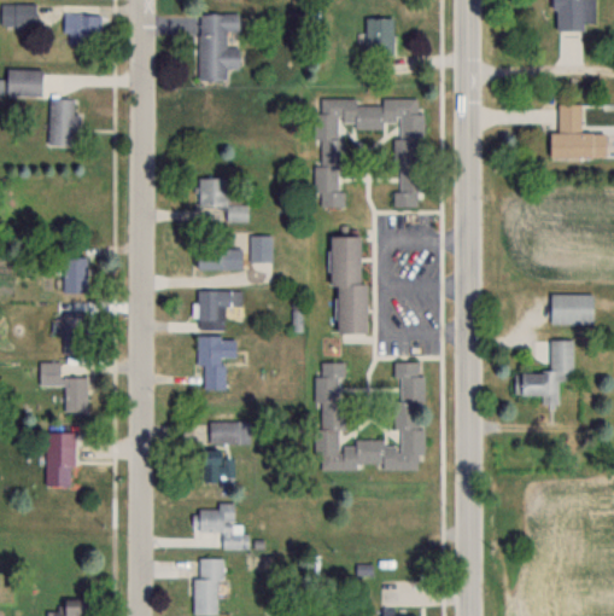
[(556,0),(556,33),(586,33),(586,23),(596,23),(596,0),(556,0)]
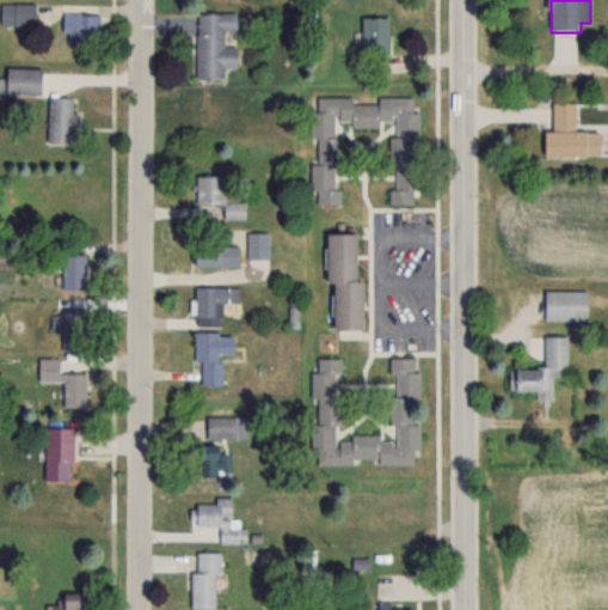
[(36,7),(2,7),(2,26),(36,26),(36,7)]
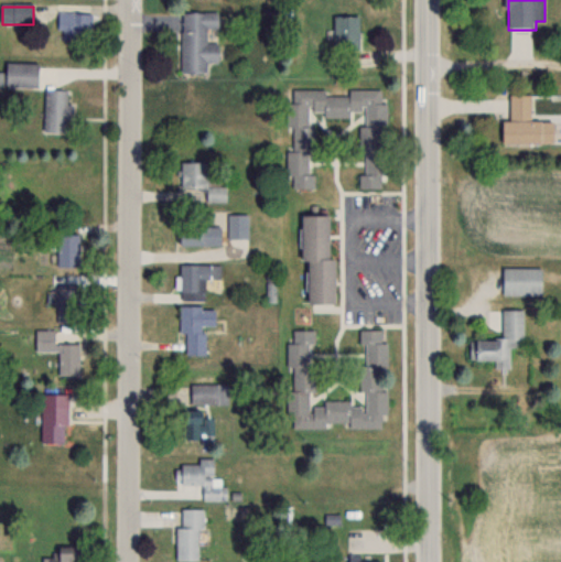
[(65,42),(95,42),(95,14),(60,14),(60,33),(65,33),(65,42)]
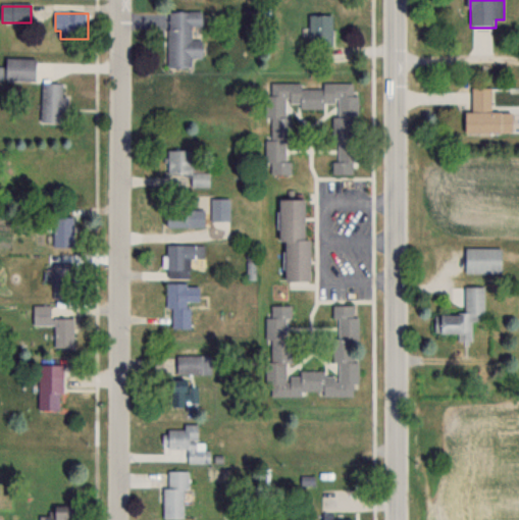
[(192,69),(192,59),(203,59),(204,42),(193,42),(193,27),(203,27),(203,13),(170,13),(169,69),(192,69)]
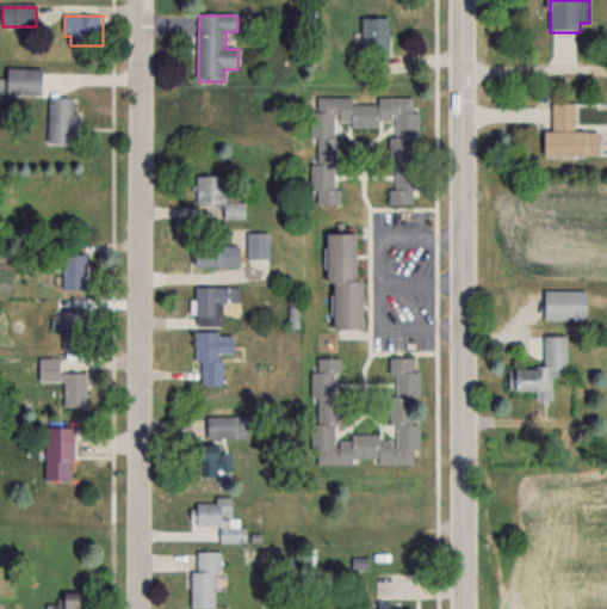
[(364,55),(391,55),(391,19),(364,19),(364,55)]
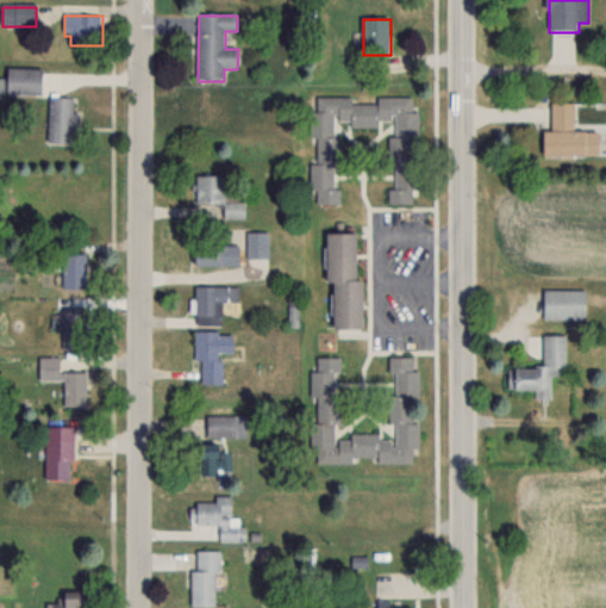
[(42,70),(7,70),(7,98),(42,98),(42,70)]
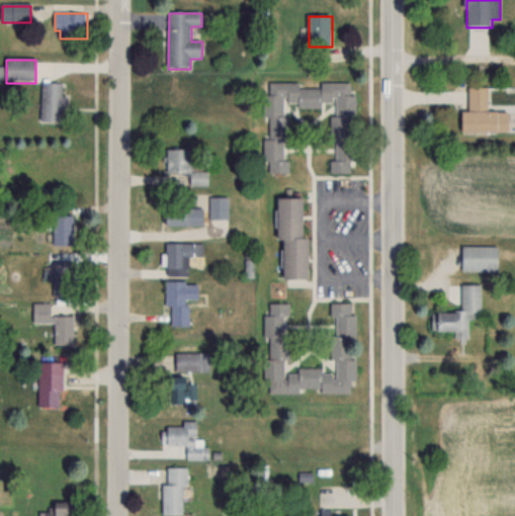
[(290,107),(324,109),(325,103),(337,104),(334,162),(333,161),(332,174),(352,176),(357,85),(323,83),(322,87),(269,84),(265,163),(271,164),(271,173),(287,174),(290,107)]
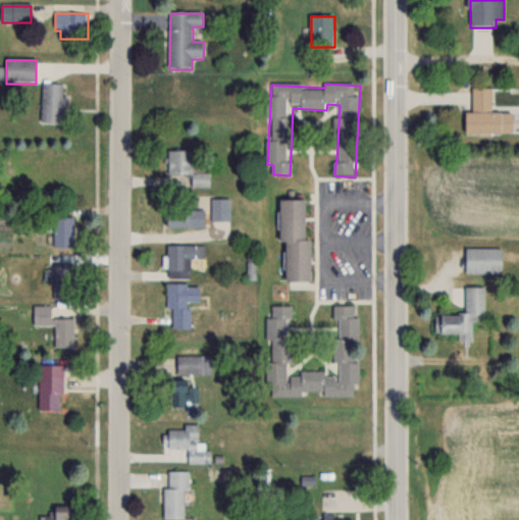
[(43,124),(66,125),(67,86),(44,85),(43,124)]
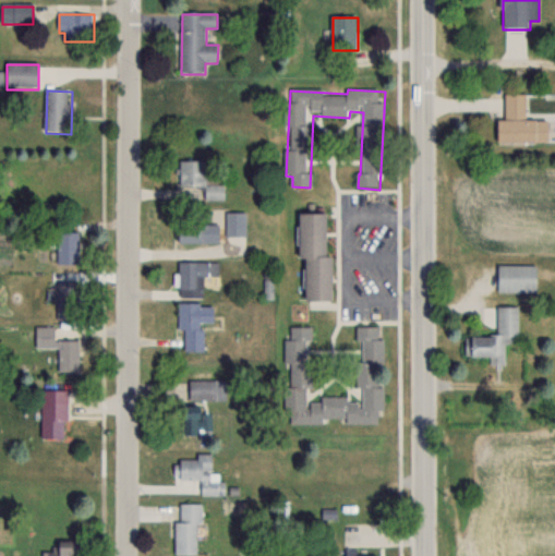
[(506,120),(498,120),(498,143),(550,143),(550,121),(527,121),(527,95),(506,95),(506,120)]
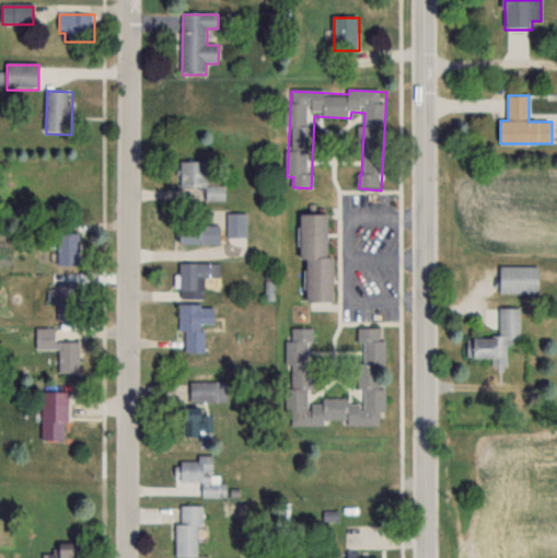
[(182,163),(181,189),(207,189),(207,201),(225,202),(225,175),(209,174),(209,163),(182,163)]
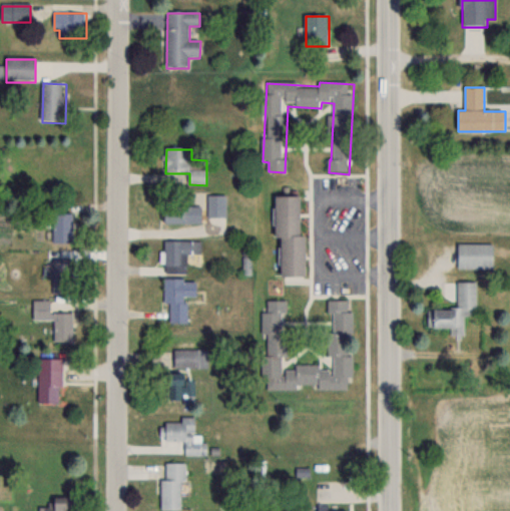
[(208,196),(208,219),(227,219),(227,196),(208,196)]
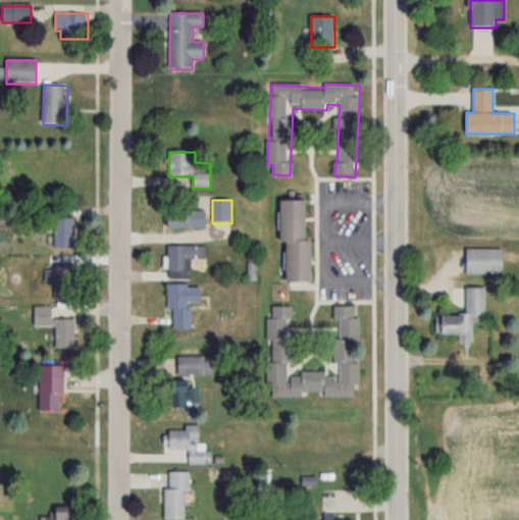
[(279,244),(286,244),(286,283),(310,283),(310,241),(305,241),(305,201),(279,201),(279,244)]
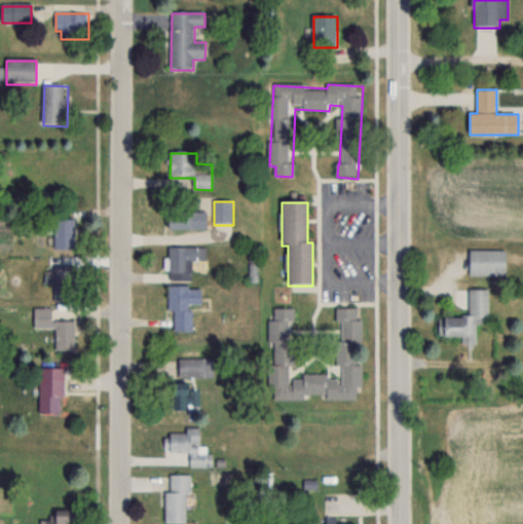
[(208,231),(208,213),(166,213),(166,231),(208,231)]
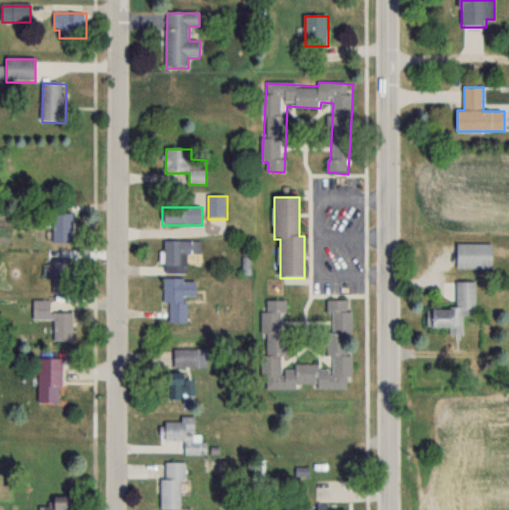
[(73,215),(52,215),(52,244),(73,244),(73,215)]
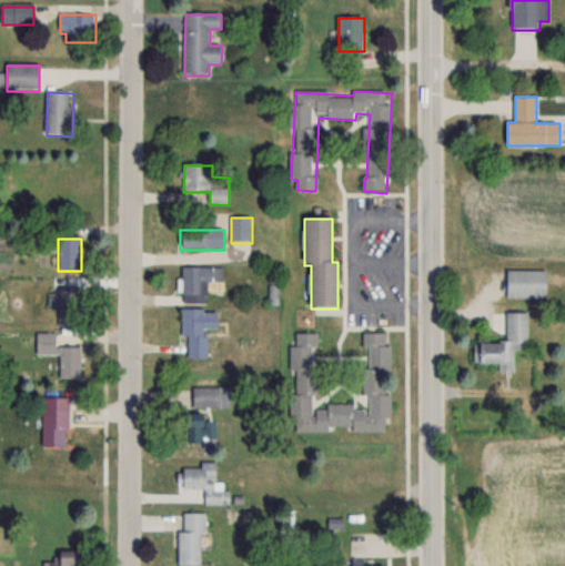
[(209,304),(209,287),(224,287),(224,269),(183,269),(183,304),(209,304)]
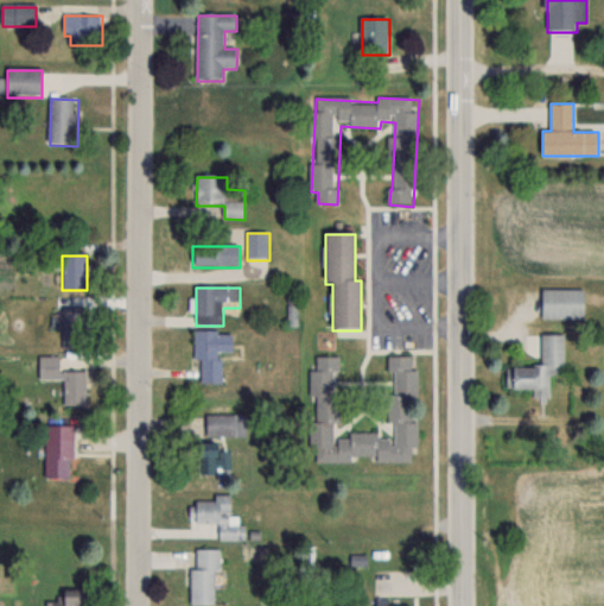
[(586,320),(586,290),(544,290),(544,320),(586,320)]
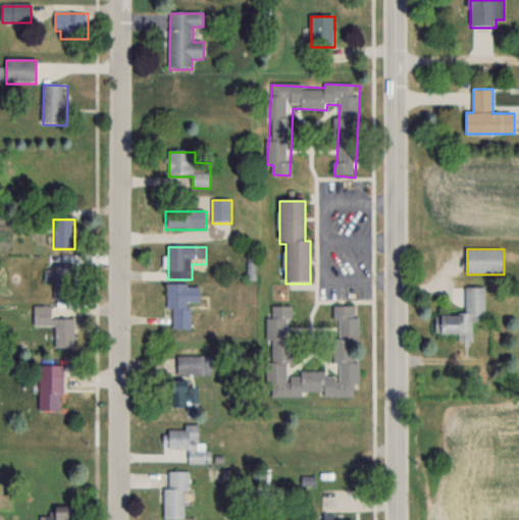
[(167,310),(173,310),(173,330),(191,330),(191,304),(201,304),(201,286),(167,286),(167,310)]
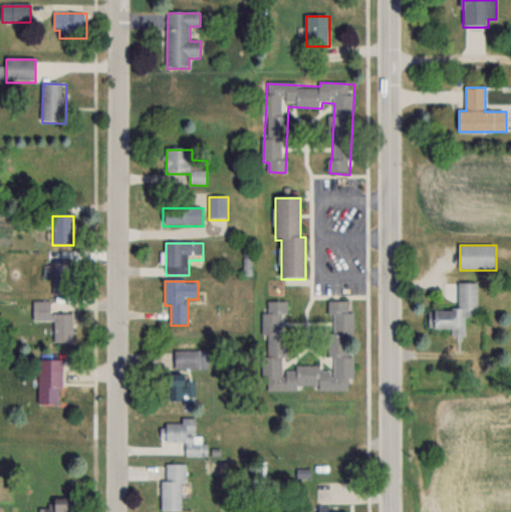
[(479,284),(460,283),(459,310),(433,310),(432,335),(468,335),(468,316),(479,316),(479,284)]
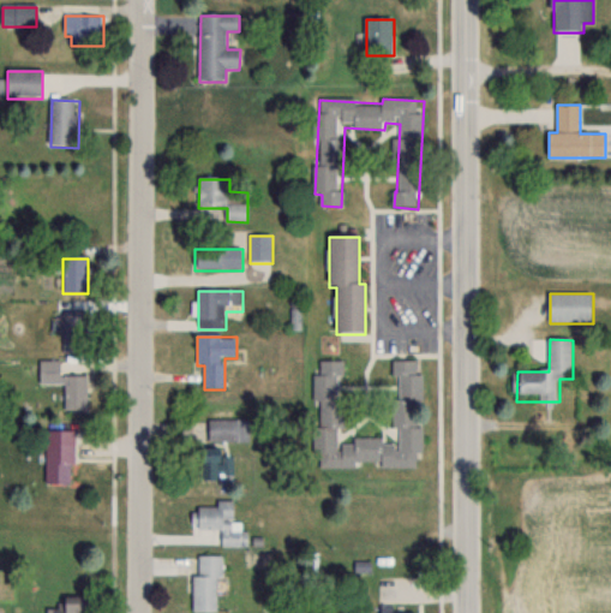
[(401,440),(355,441),(355,444),(343,445),(341,362),(322,363),(322,376),(316,376),(316,403),(319,403),(321,454),(322,454),(323,469),(423,468),(421,403),(425,403),(425,374),(419,374),(419,361),(395,362),(395,378),(396,378),(397,429),(401,429),(401,440)]
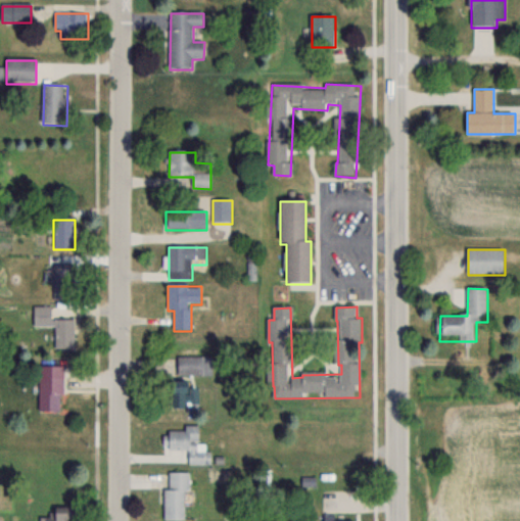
[(75,321),(53,321),(53,309),(35,309),(35,328),(56,328),(56,350),(75,350),(75,321)]
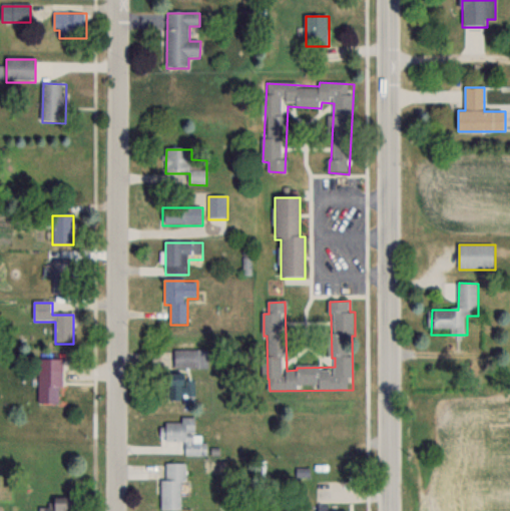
[(210,352),(175,352),(175,370),(210,370),(210,352)]
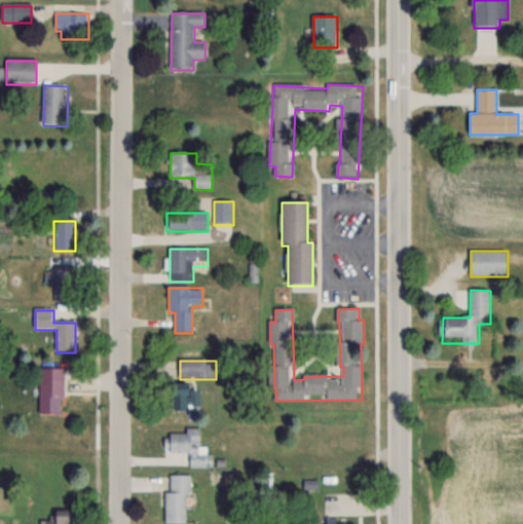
[(191,385),(169,385),(169,413),(202,413),(202,390),(191,390),(191,385)]
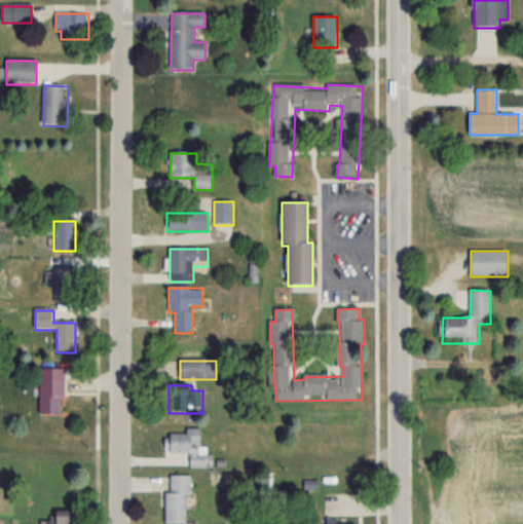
[(190,468),(215,468),(215,454),(203,454),(203,429),(186,428),(186,435),(170,434),(170,453),(191,453),(190,468)]
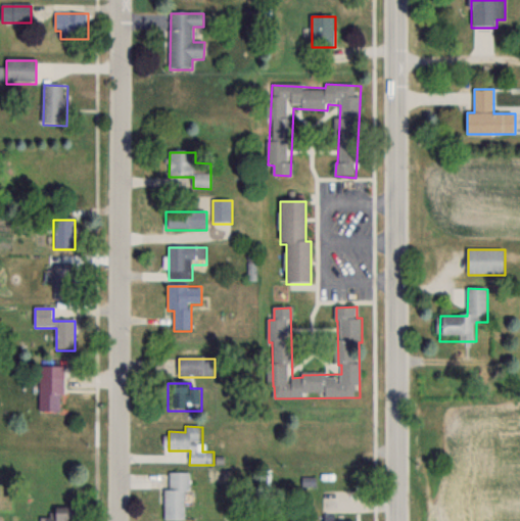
[(164,489),(164,520),(188,520),(188,472),(170,472),(170,489),(164,489)]
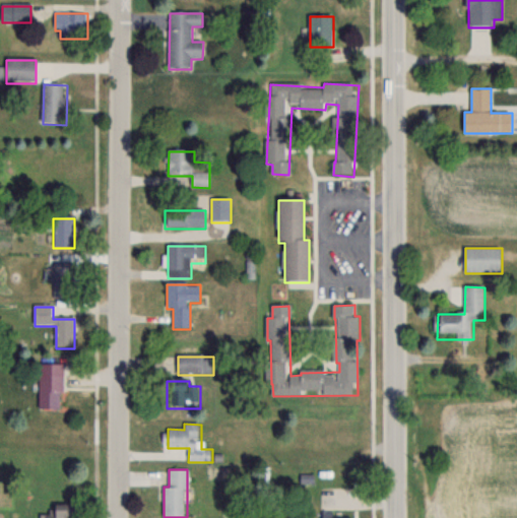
[(71,517),(71,505),(53,505),(53,514),(44,514),(43,517),(71,517)]
